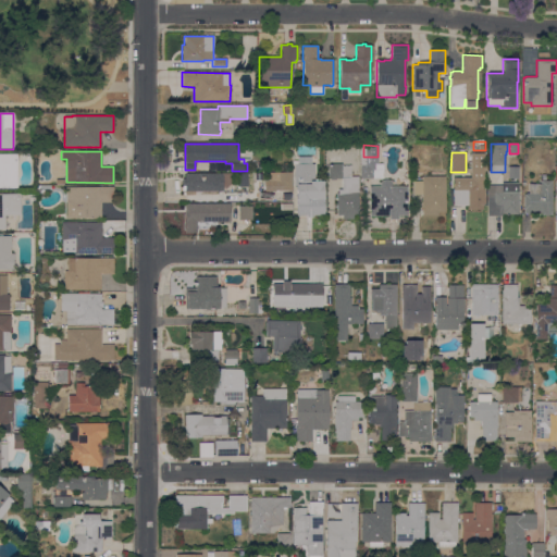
[(485,188),(485,205),(482,205),(482,209),(468,210),(467,206),(454,206),(453,177),(471,177),(470,153),(483,153),(483,188),(485,188)]
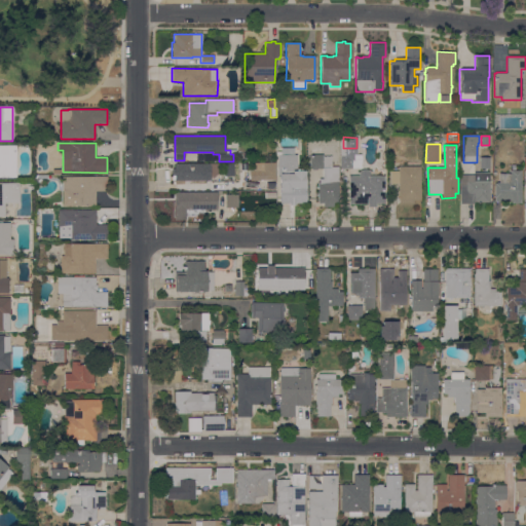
[(0,146),(15,146),(15,178),(0,178),(0,146)]
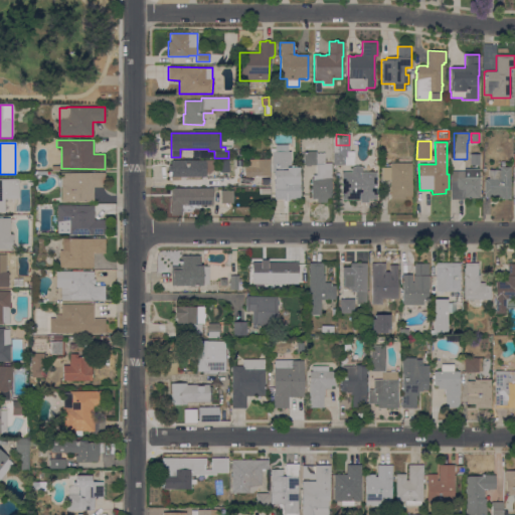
[(272,161),(272,156),(272,152),(272,149),(275,149),(275,145),(288,145),(288,152),(291,152),(291,166),(295,166),(295,167),(300,167),(300,199),(289,199),(289,200),(284,200),(284,199),(274,199),(274,172),(272,172),(272,161)]
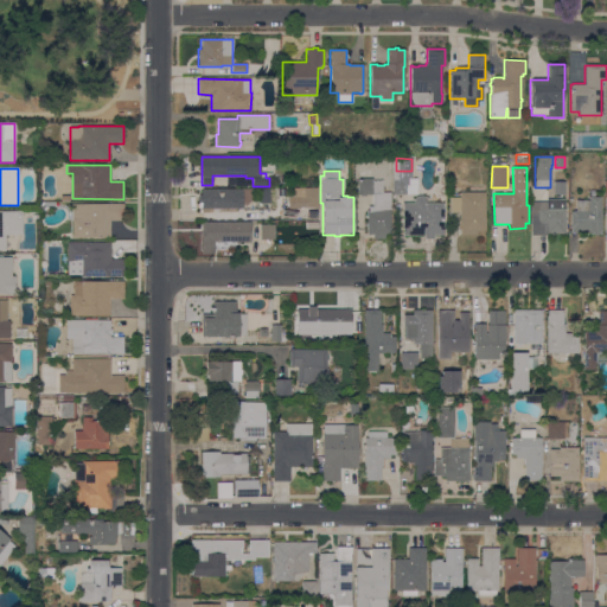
[(416,183),(416,187),(416,191),(416,195),(408,195),(393,195),(393,178),(408,178),(408,179),(416,179),(416,183)]
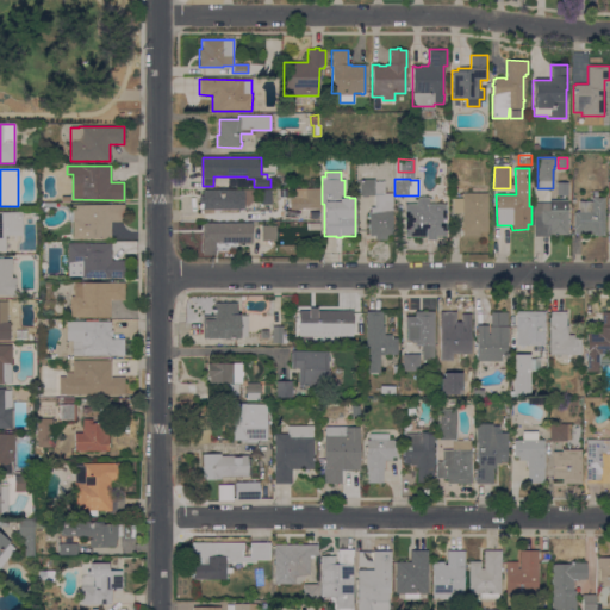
[(368,211),(369,211),(369,207),(374,207),(374,195),(367,195),(367,197),(362,198),(362,195),(360,195),(360,180),(374,180),(374,181),(384,181),(384,194),(392,194),(393,235),(386,235),(386,240),(374,240),(374,236),(369,236),(368,211)]
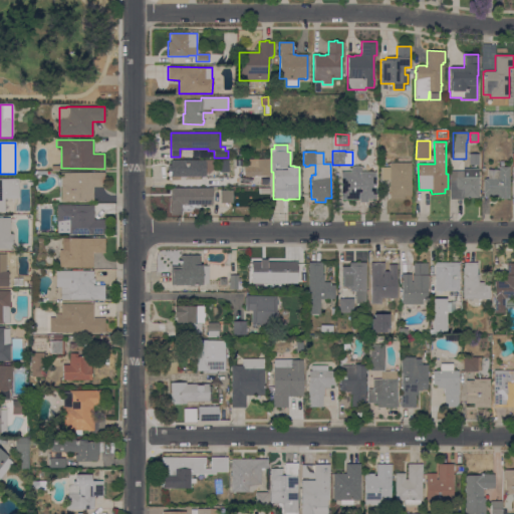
[(468,154),(478,154),(478,165),(468,165),(468,154)]
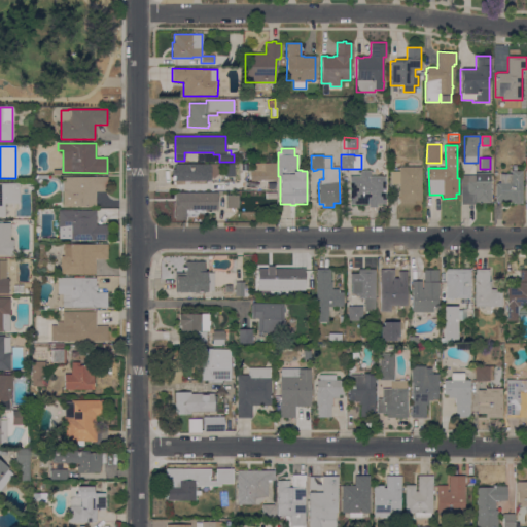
[(250,181),(250,171),(254,171),(254,163),(276,163),(276,180),(260,180),(260,181),(250,181)]
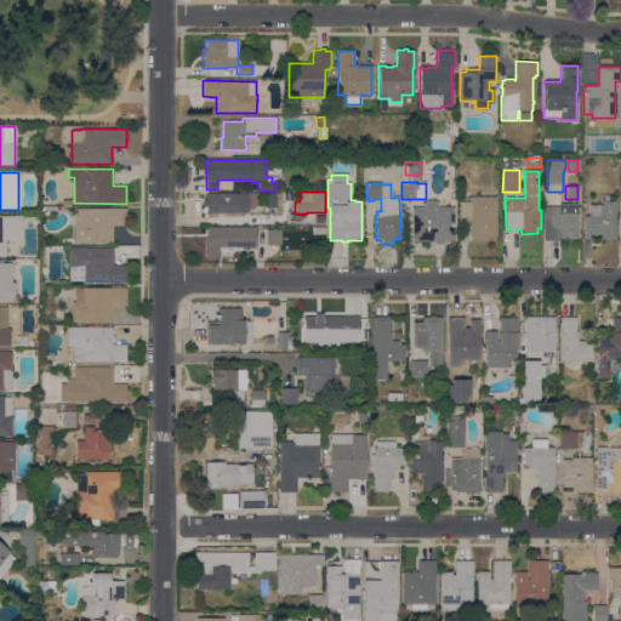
[(496,237),(488,237),(488,240),(471,240),(471,217),(461,217),(461,203),(461,197),(482,197),(482,192),(495,192),(495,197),(496,197),(496,237)]
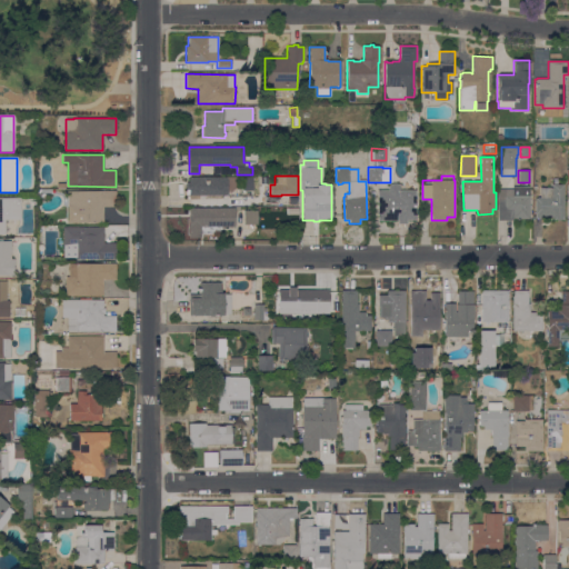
[(230,192),(228,192),(228,196),(199,196),(199,199),(189,199),(189,190),(186,190),(186,182),(189,182),(189,177),(236,177),(236,188),(230,192)]
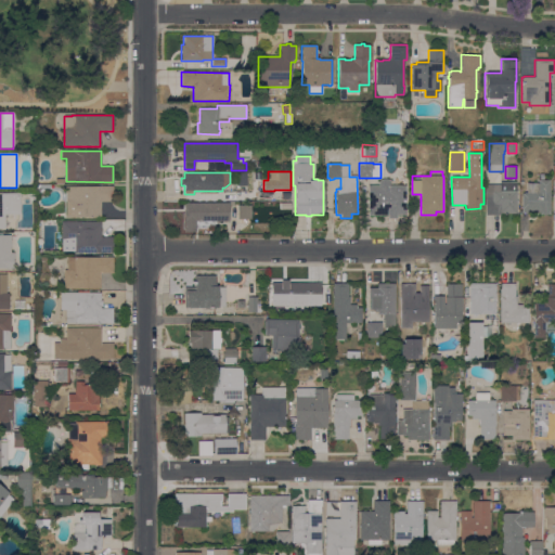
[(237,186),(236,173),(246,172),(247,186),(237,186)]
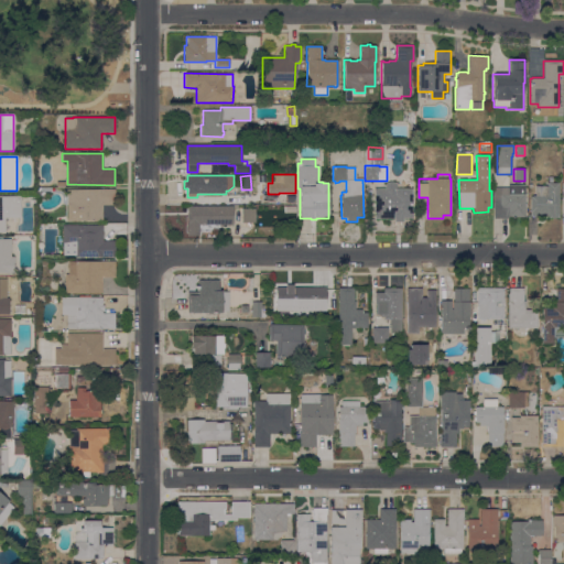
[(386,183),(389,182),(392,182),(396,183),(397,184),(397,188),(412,188),(412,218),(402,218),(402,223),(392,223),(392,219),(375,219),(375,212),(373,212),(373,188),(384,188),(384,185),(386,183)]
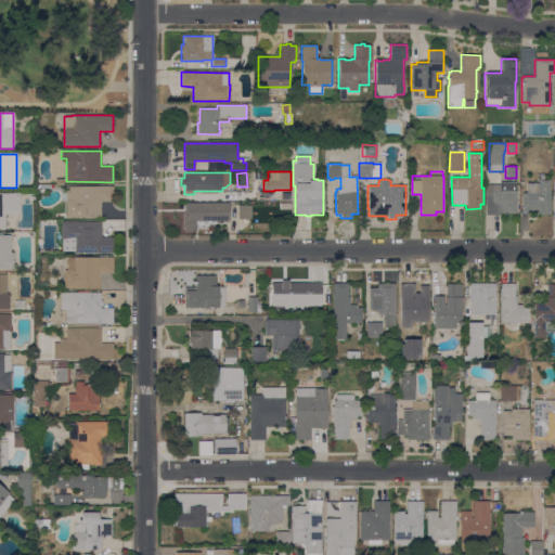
[(550,215),(539,215),(539,213),(523,213),(523,208),(521,208),(521,193),(524,193),(527,193),(527,183),(539,183),(539,180),(550,180),(550,215)]
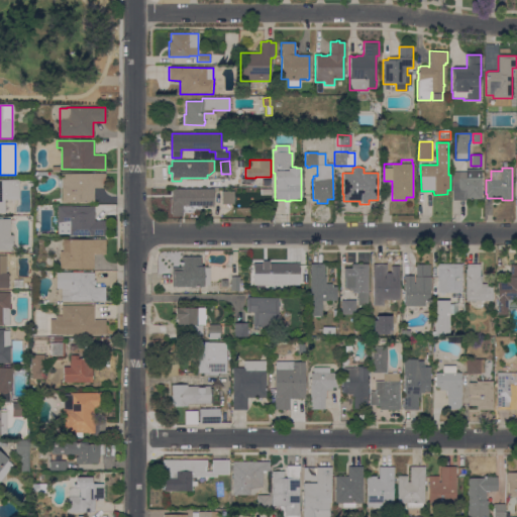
[(452,200),(452,191),(458,191),(458,184),(452,184),(452,172),(467,172),(467,177),(481,177),(481,187),(482,187),(482,190),(481,190),(481,199),(472,199),(472,200),(470,200),(470,199),(464,199),(464,200),(452,200)]
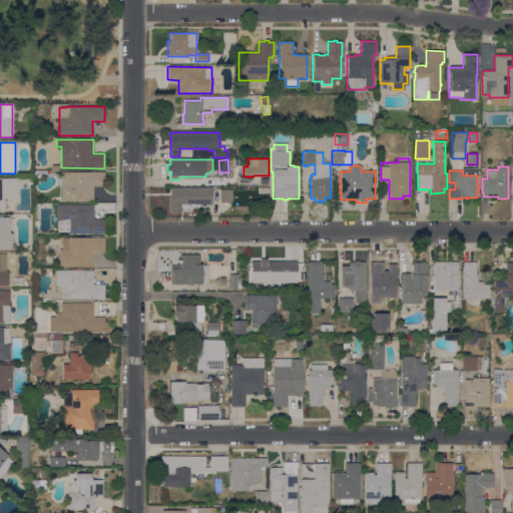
[(61,200),(61,172),(104,172),(104,186),(93,186),(93,200),(61,200)]
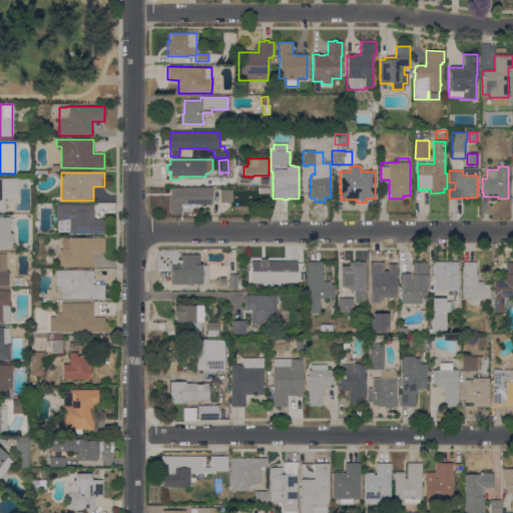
[(0,211),(0,178),(19,178),(18,198),(5,198),(5,211),(0,211)]
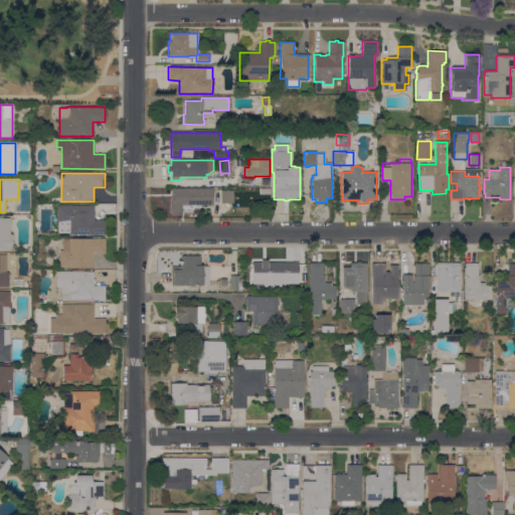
[(212,188),(212,205),(197,205),(196,212),(181,212),(181,215),(171,215),(171,189),(173,189),(173,188),(212,188)]
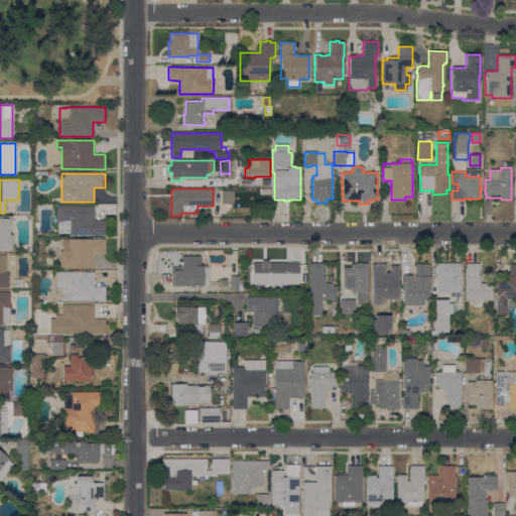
[(231,190),(220,190),(220,204),(232,203),(231,190)]
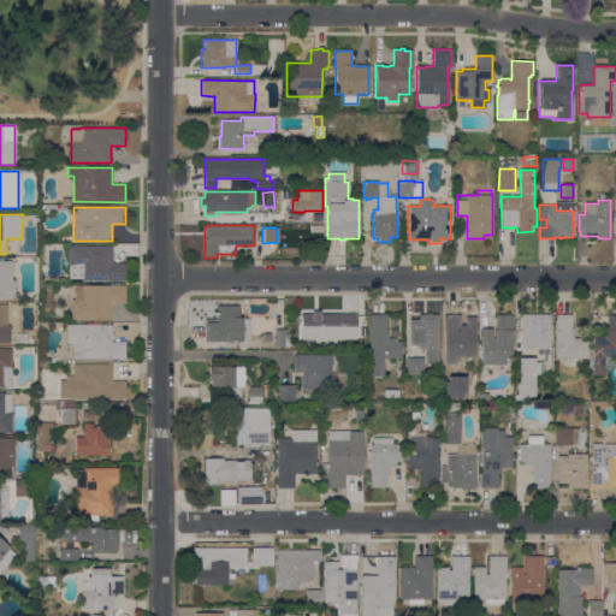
[(69,247),(112,247),(112,264),(125,264),(125,280),(82,280),(82,279),(75,279),(75,266),(69,266),(69,247)]
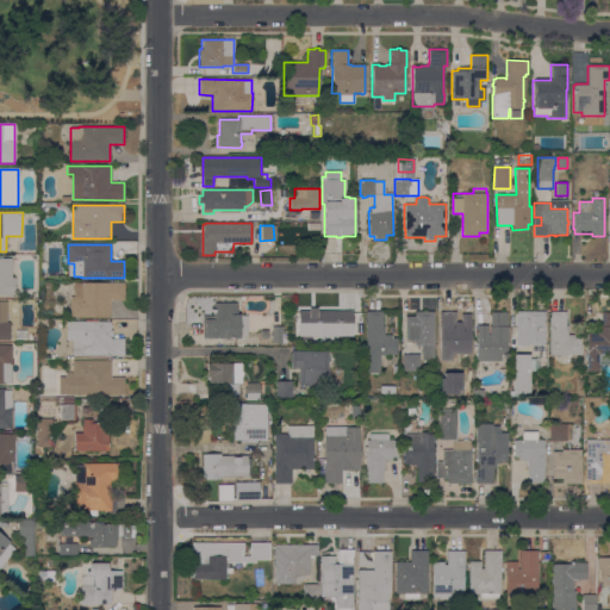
[(0,296),(0,259),(12,259),(12,278),(16,278),(16,284),(14,284),(14,296),(0,296)]
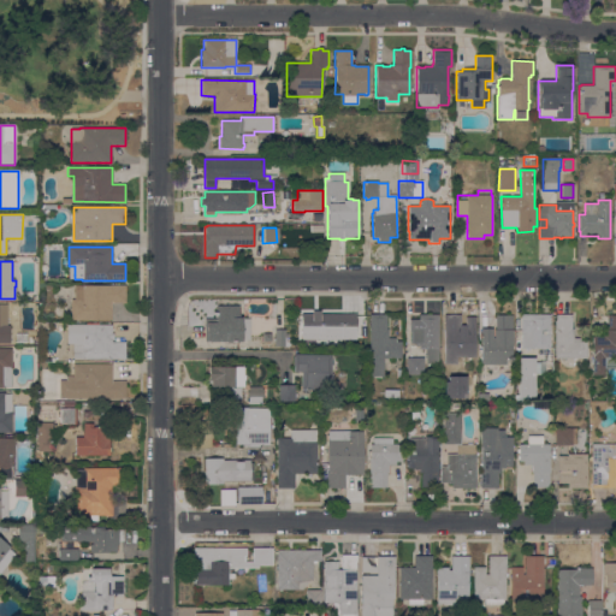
[(71,320),(71,300),(73,300),(73,285),(107,285),(125,285),(125,303),(111,303),(111,320),(71,320)]
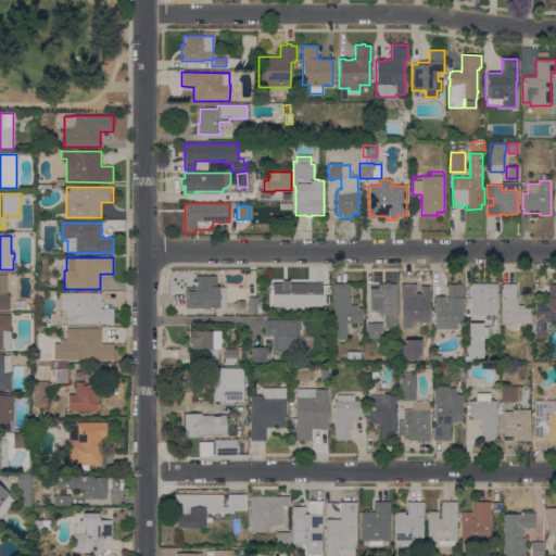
[(9,310),(0,310),(0,275),(7,275),(7,294),(9,294),(9,297),(9,305),(9,310)]
